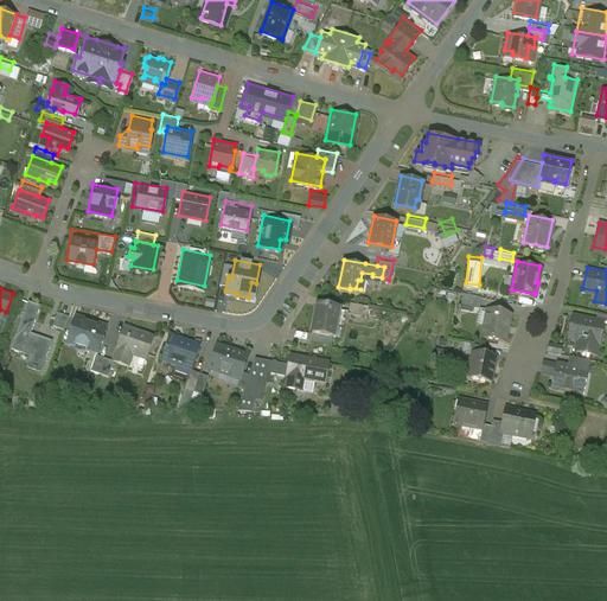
[(481,294),(462,289),(460,301),(479,305),(481,294)]
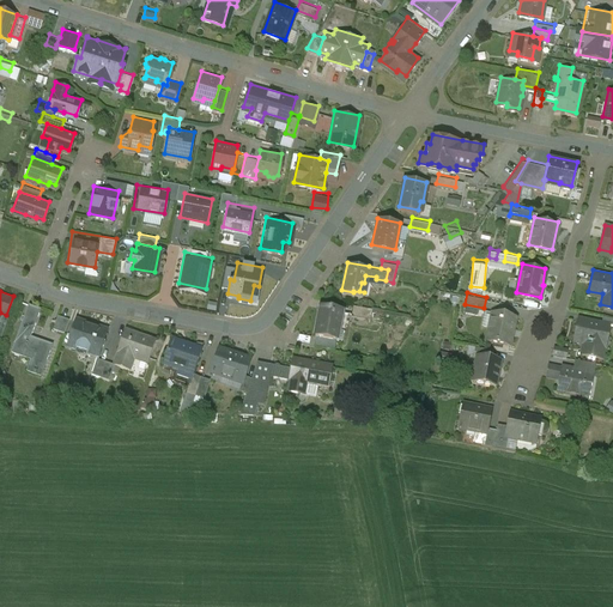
[(29,302),(11,350),(23,354),(25,348),(36,352),(30,366),(35,368),(34,370),(36,370),(37,369),(42,370),(52,341),(41,338),(40,340),(30,337),(41,307),(29,302)]
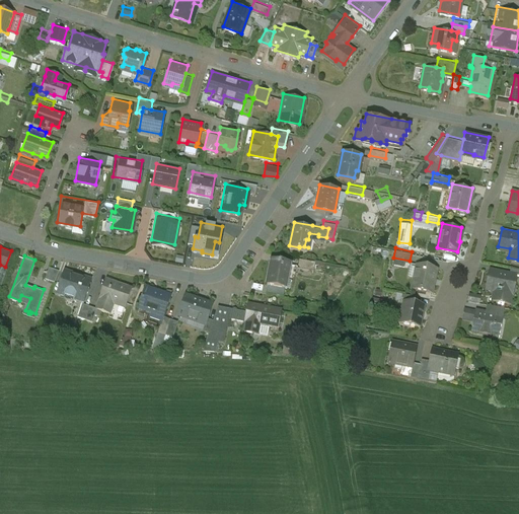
[(315,259),(298,255),(297,264),(314,267),(315,259)]
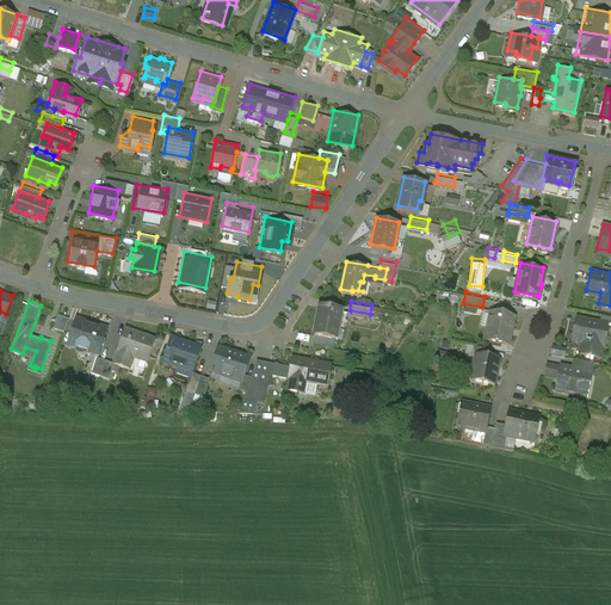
[(341,306),(320,302),(314,332),(315,332),(331,334),(333,325),(337,326),(341,306)]
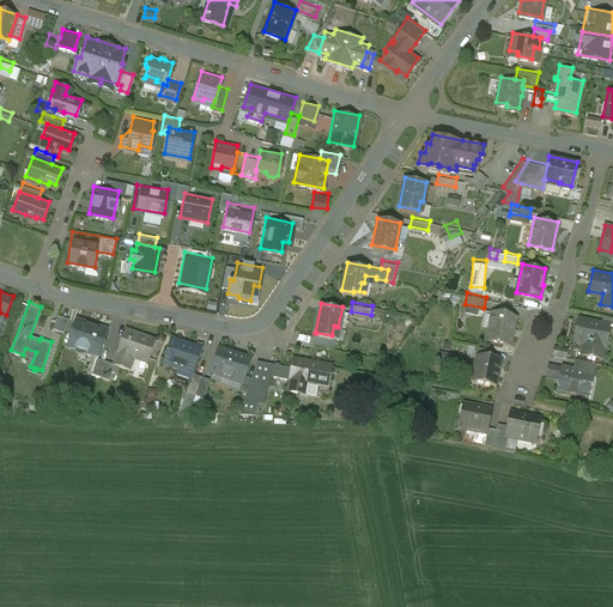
[(516,314),(492,309),(486,339),(510,344),(516,314)]
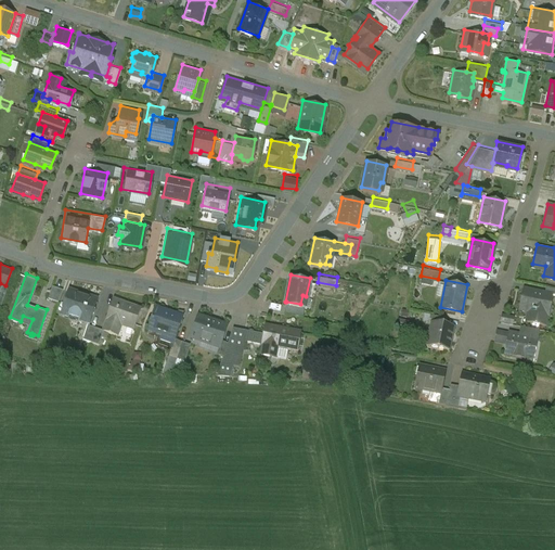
[(63,286),(53,283),(49,295),(59,299),(63,286)]
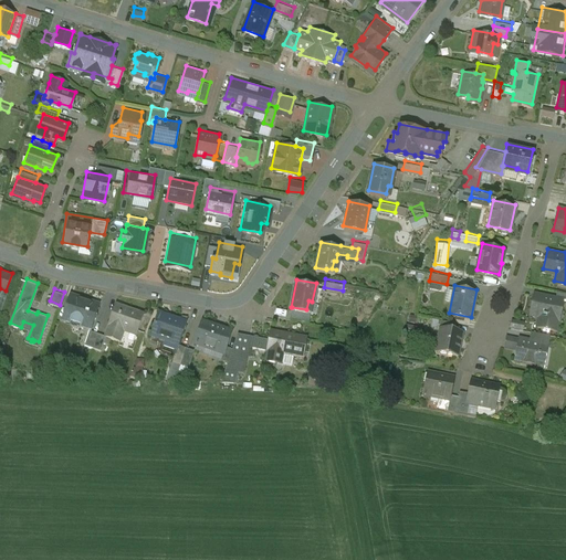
[(563,296),(534,291),(530,312),(538,313),(536,324),(556,327),(558,317),(563,296)]
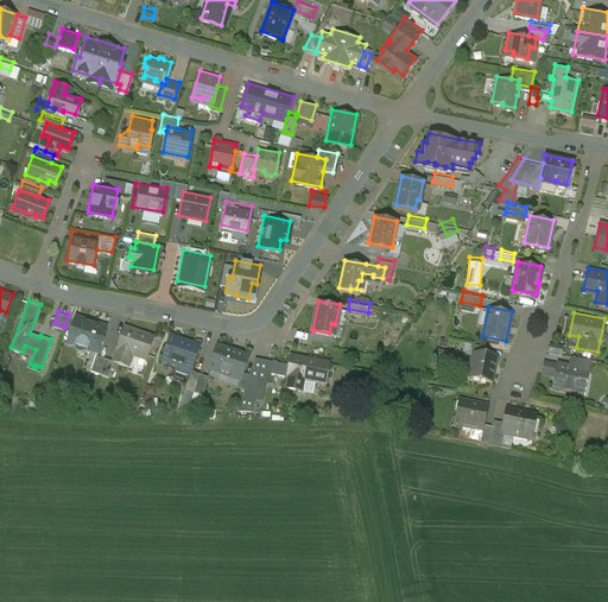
[(88,318),(77,315),(69,340),(80,343),(81,338),(99,344),(106,324),(102,324),(102,325),(87,321),(88,318)]
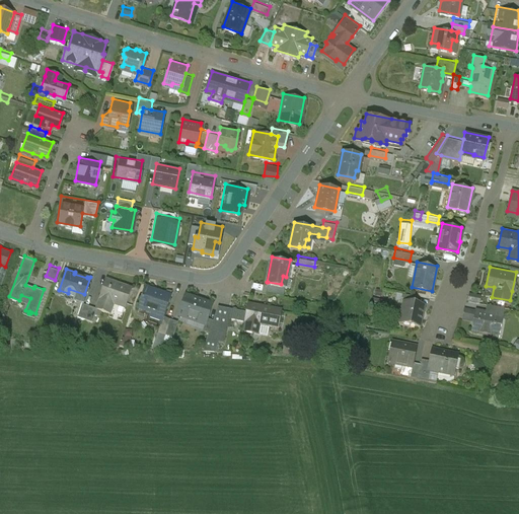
[(131,286),(105,277),(99,294),(101,295),(97,305),(107,309),(112,297),(126,302),(131,286)]
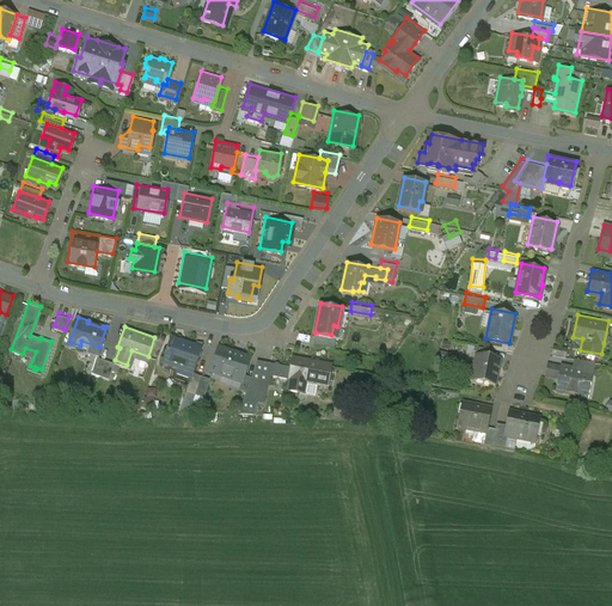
[(331,335),(316,332),(313,342),(330,346),(331,335)]
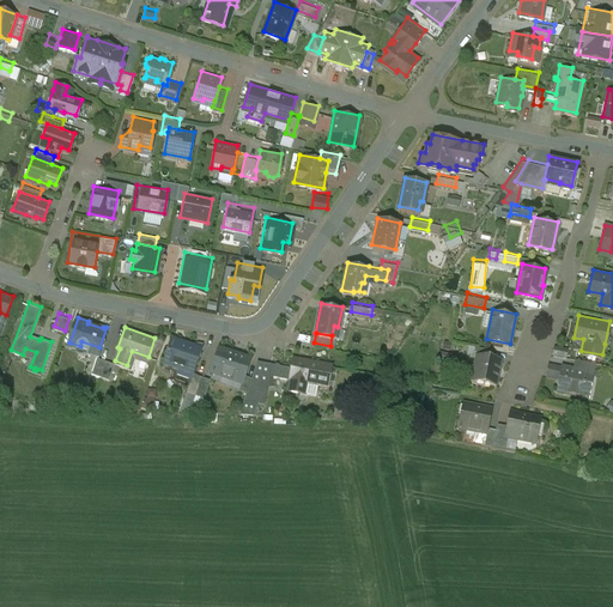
[(182,339),(171,334),(163,360),(178,365),(180,362),(194,366),(201,347),(182,340),(182,339)]
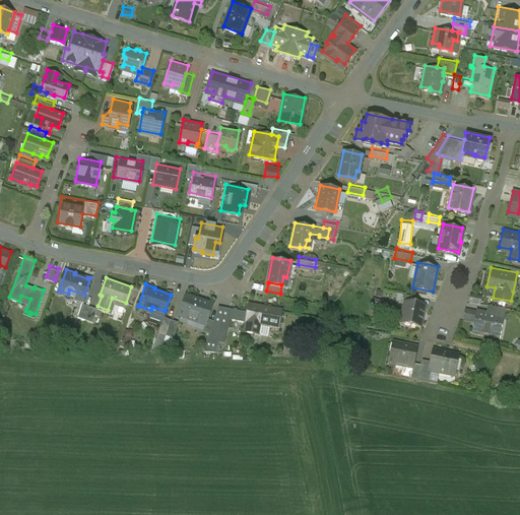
[(212,302),(186,293),(179,313),(204,322),(205,322),(207,316),(212,302)]
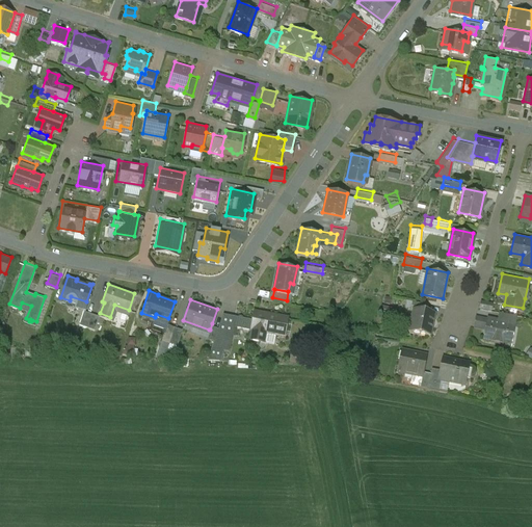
[(435,310),(417,306),(413,328),(430,332),(435,310)]
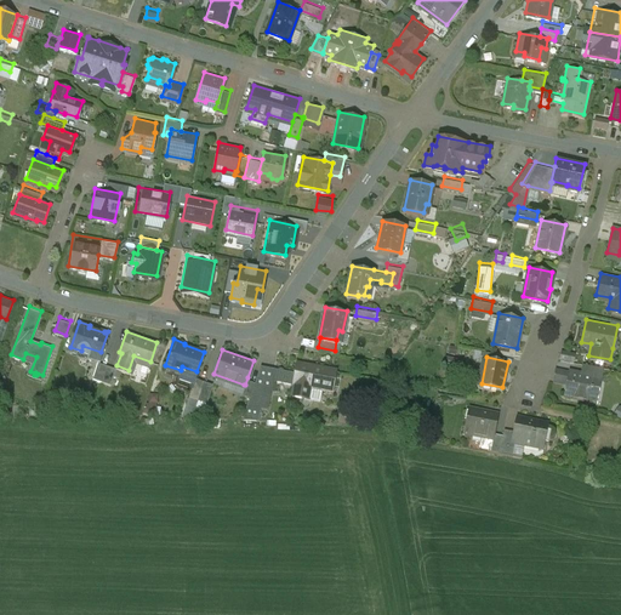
[(107,362),(100,359),(93,376),(101,379),(107,362)]
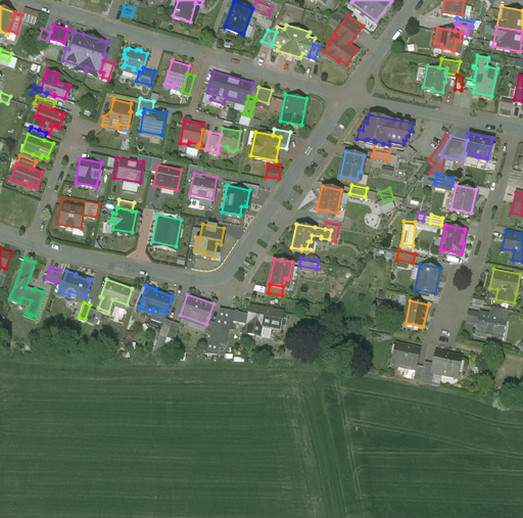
[(283,310),(250,303),(248,312),(246,321),(247,321),(246,331),(259,333),(260,324),(279,327),(283,310)]
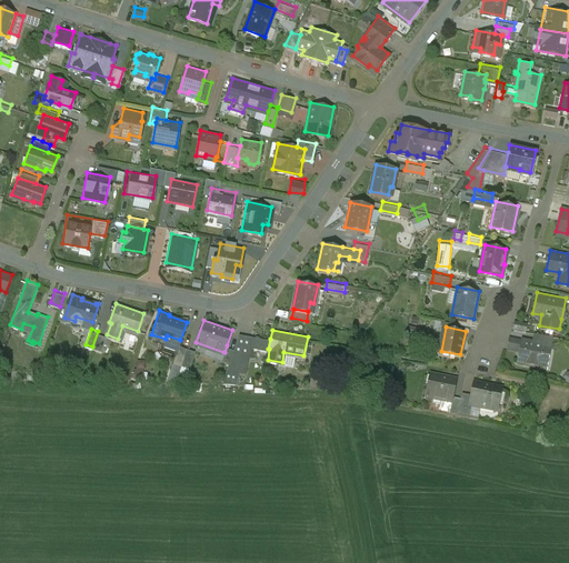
[(107,334),(98,331),(92,347),(101,350),(107,334)]
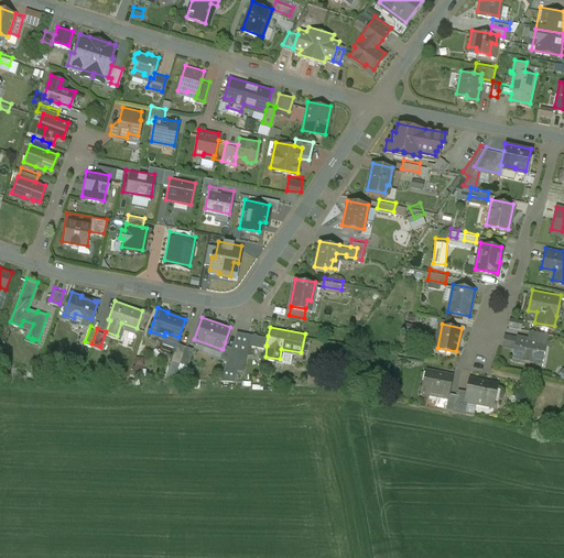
[(249,332),(237,329),(231,345),(230,347),(246,350),(248,342),(249,332)]
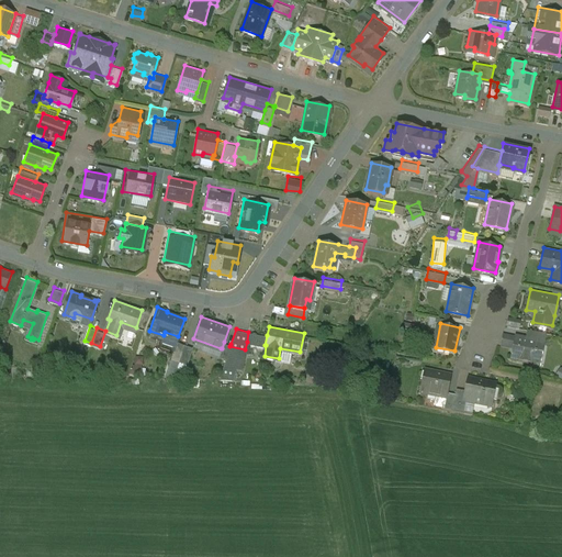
[(526,336),(517,334),(512,356),(534,360),(538,340),(540,341),(541,331),(528,329),(526,336)]
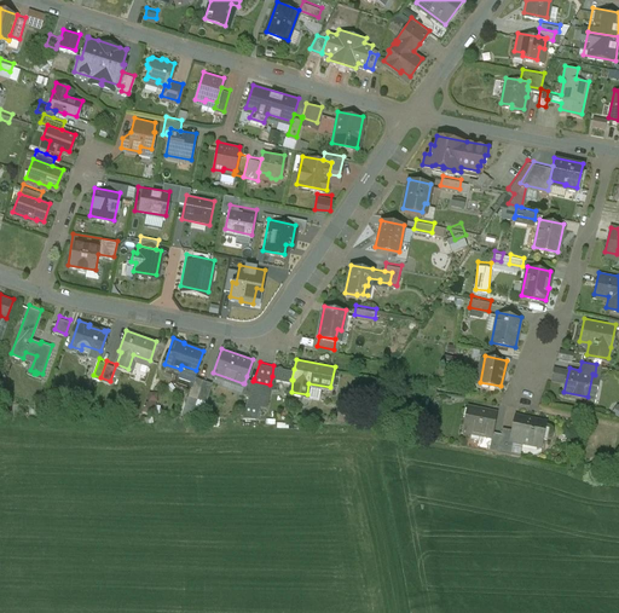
[(294,369),(273,365),(272,376),(291,380),(294,369)]
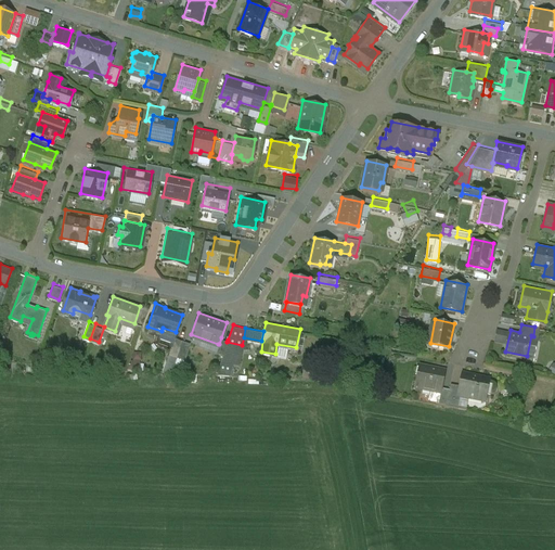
[(228,340),(221,337),(219,344),(218,344),(216,350),(223,353),(227,342),(228,340)]
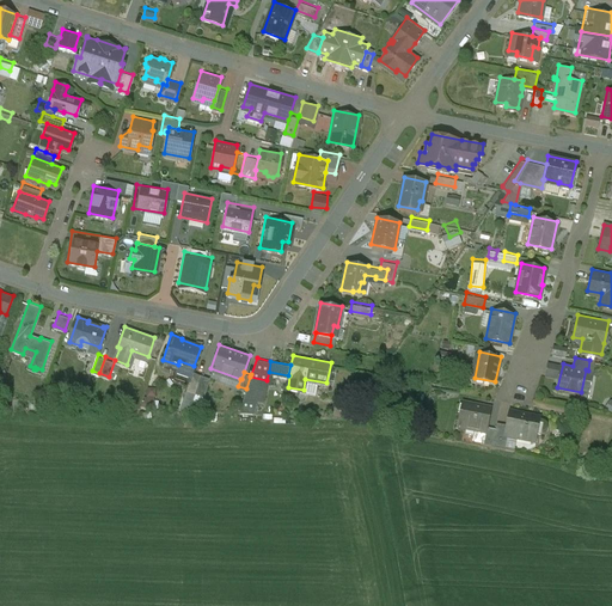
[(200,375),(191,373),(187,389),(195,391),(200,375)]
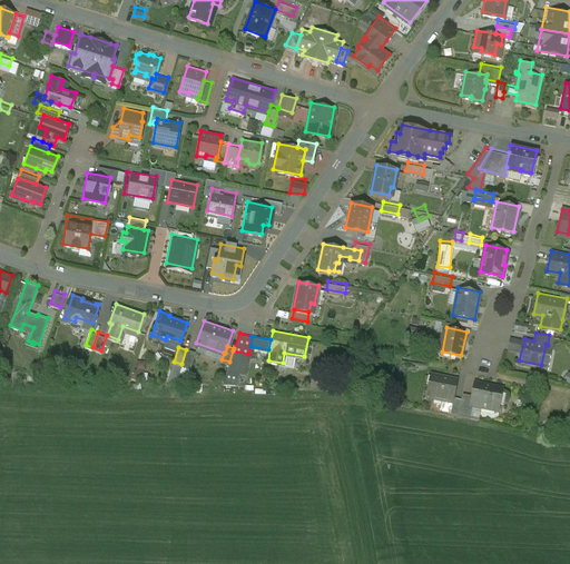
[(195,350),(187,347),(186,349),(182,364),(189,367),(195,350)]
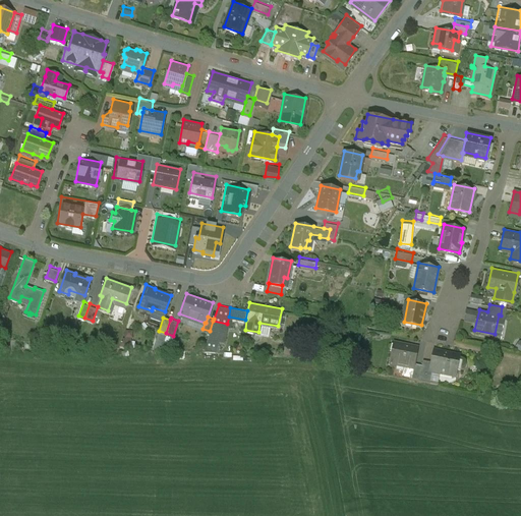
[(227,324),(213,321),(210,331),(207,338),(224,341),(227,324)]
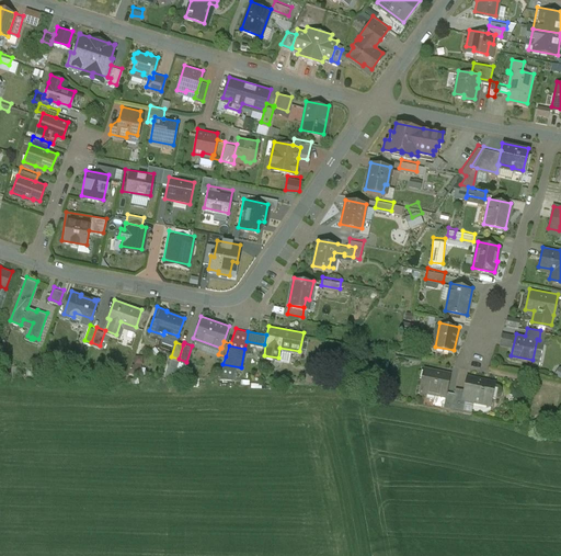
[(435,367),(424,365),(420,388),(445,394),(446,389),(449,372),(435,369),(435,367)]
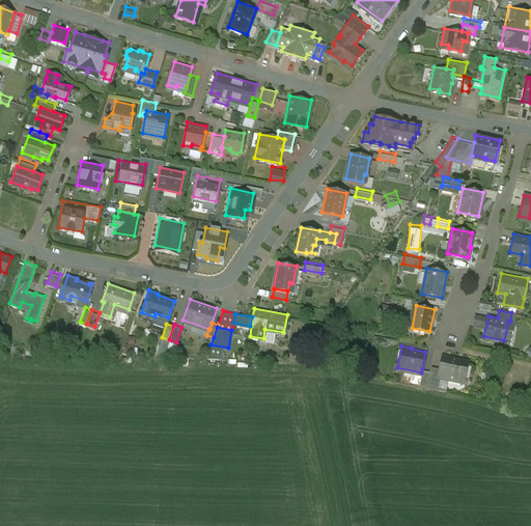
[(468,359),(442,354),(439,366),(438,376),(448,378),(464,381),(468,359)]
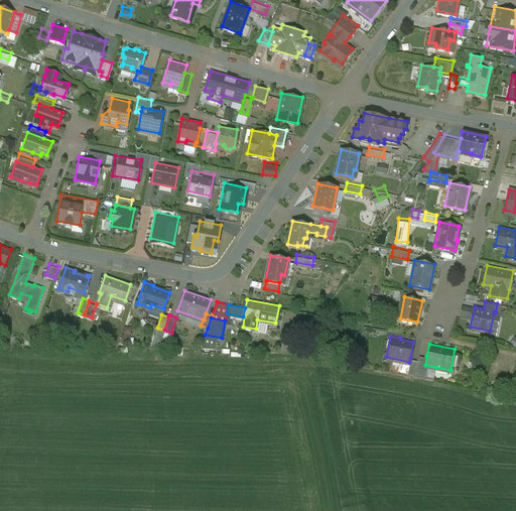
[(426,356),(418,354),(417,359),(414,374),(432,378),(435,367),(425,365),(426,356)]
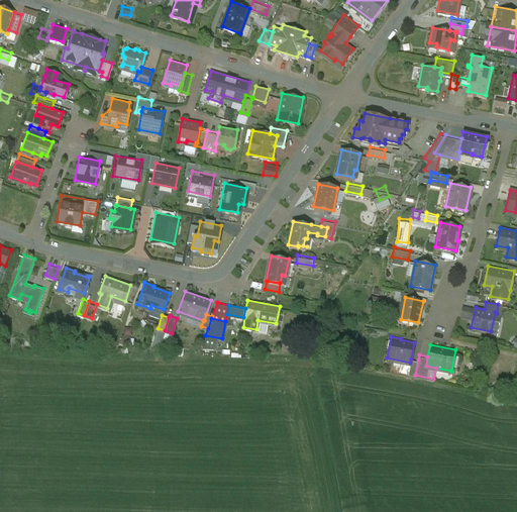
[(418,360),(411,359),(410,363),(408,373),(415,375),(418,360)]
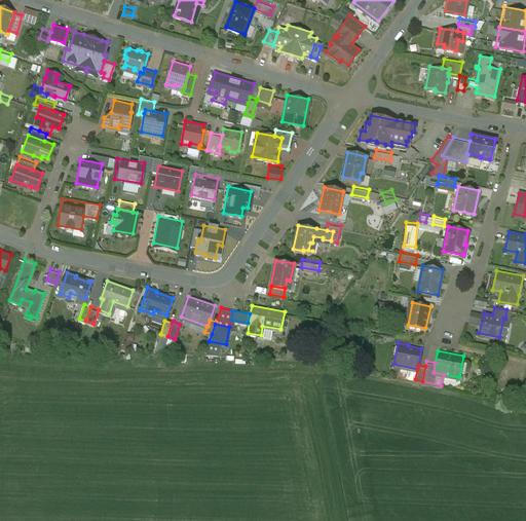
All buildings are outlined.
